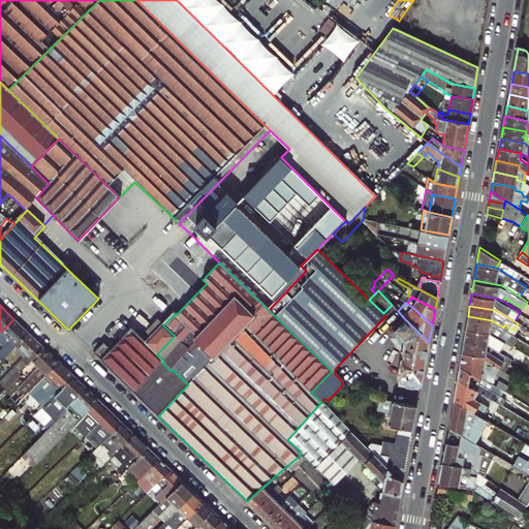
[(490,332),(502,339),(507,331),(511,333),(514,330),(504,324),(503,328),(492,320),(468,316),(466,328),(490,332)]
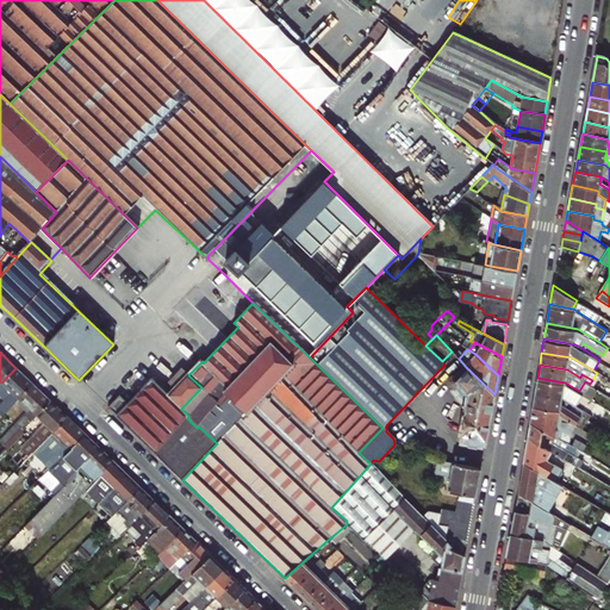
[(495,394),(466,367),(456,375),(454,375),(450,377),(448,380),(447,384),(452,388),(458,388),(467,400),(461,433),(464,437),(464,441),(485,446),(495,394)]
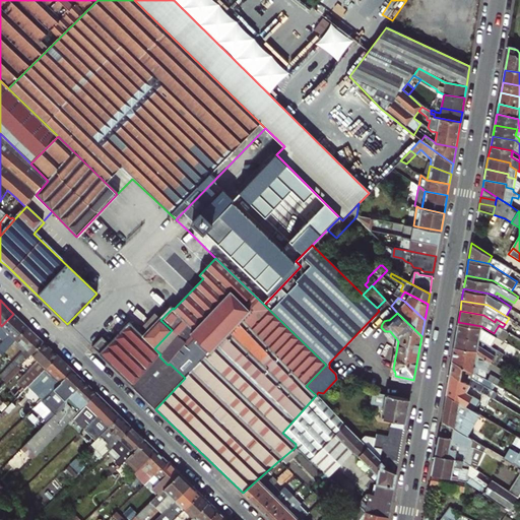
[(1,326),(10,334),(15,340),(16,340),(28,328),(13,314),(1,326)]
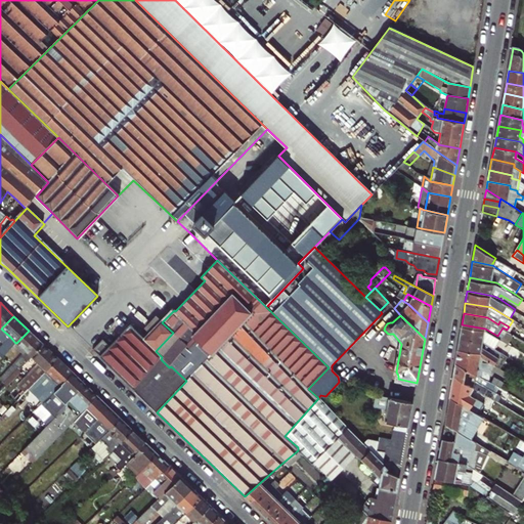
[(173,333),(162,322),(144,341),(130,326),(110,347),(99,357),(157,412),(186,381),(171,366),(169,367),(161,359),(162,357),(156,351),(173,333)]
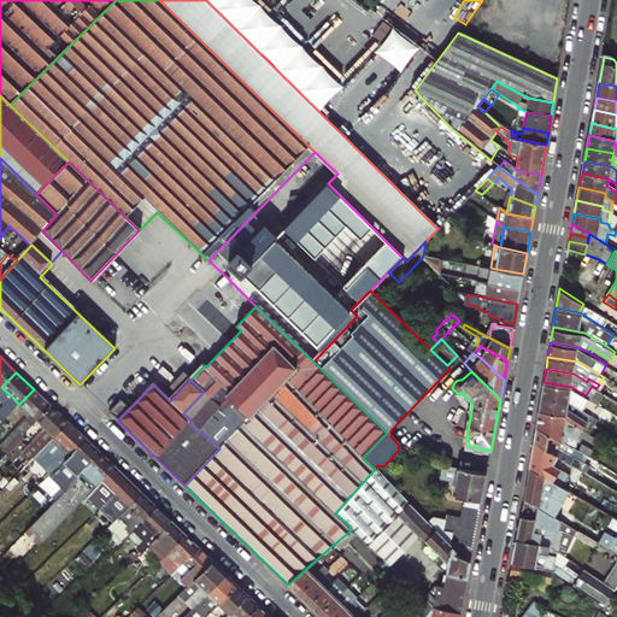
[(591,399),(586,395),(571,387),(544,382),(541,395),(568,400),(585,410),(591,399)]
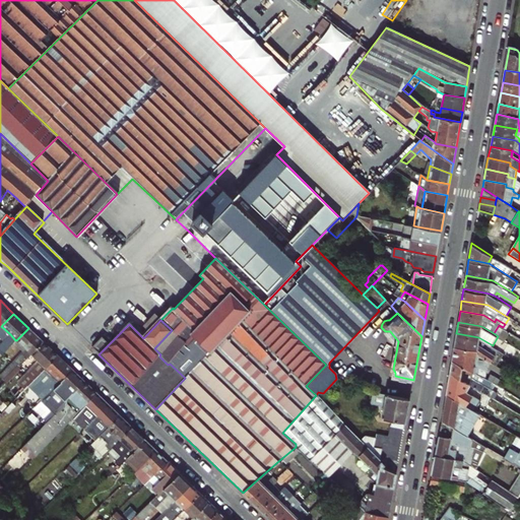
[(43,341),(28,328),(16,340),(25,349),(20,353),(21,354),(13,363),(18,367),(21,364),(26,359),(31,353),(43,341)]
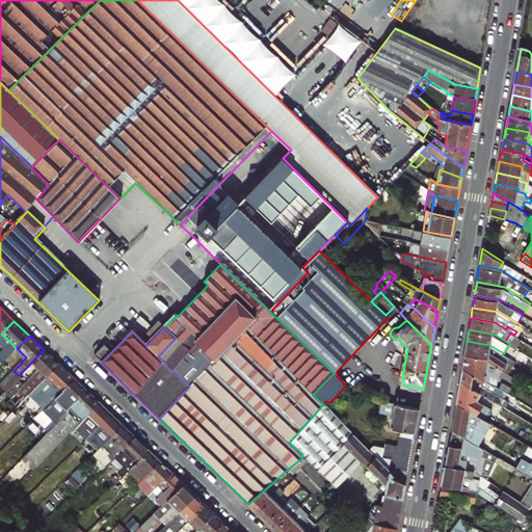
[(487,362),(499,368),(504,371),(511,358),(504,353),(489,345),(467,341),(464,352),(488,356),(487,362)]
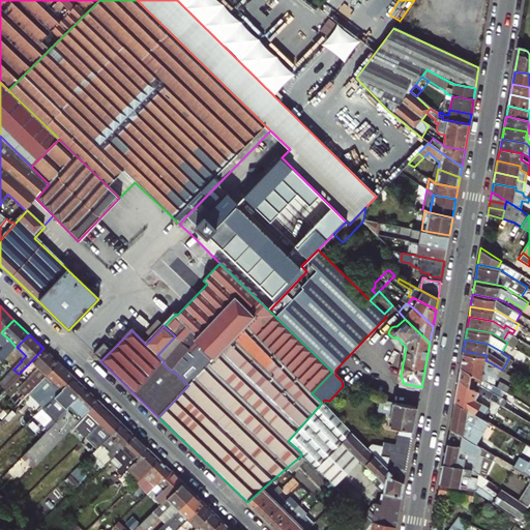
[(10,352),(16,347),(10,341),(5,346),(10,352)]
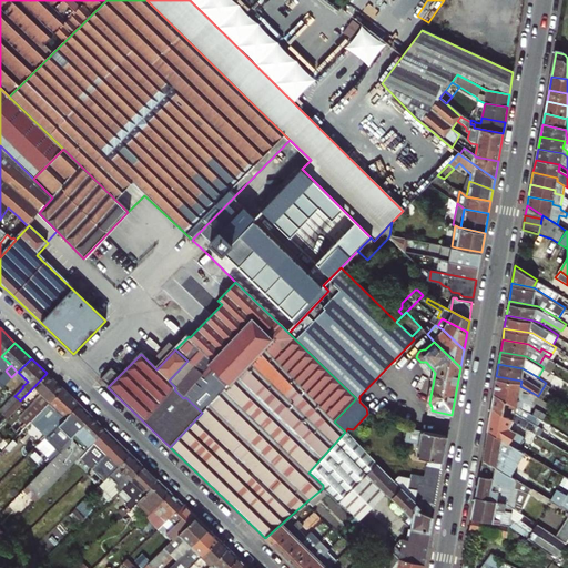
[(119,376),(111,368),(100,379),(108,387),(119,376)]
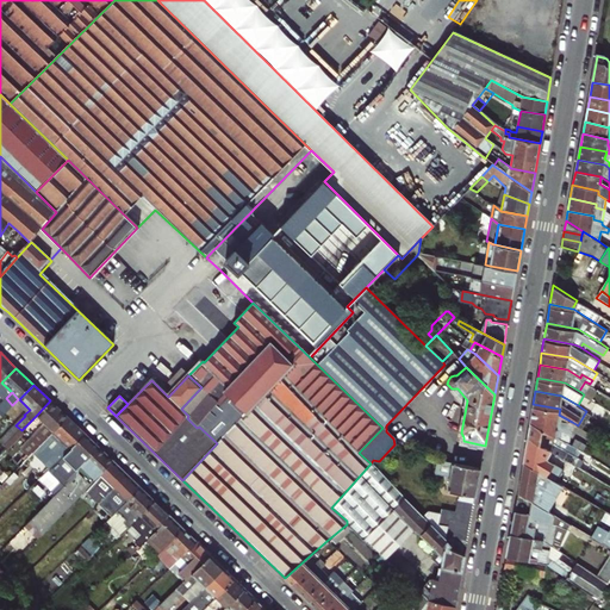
[(68,417),(50,400),(37,415),(47,424),(23,448),(27,454),(41,441),(43,443),(48,437),(50,435),(54,431),(68,417)]
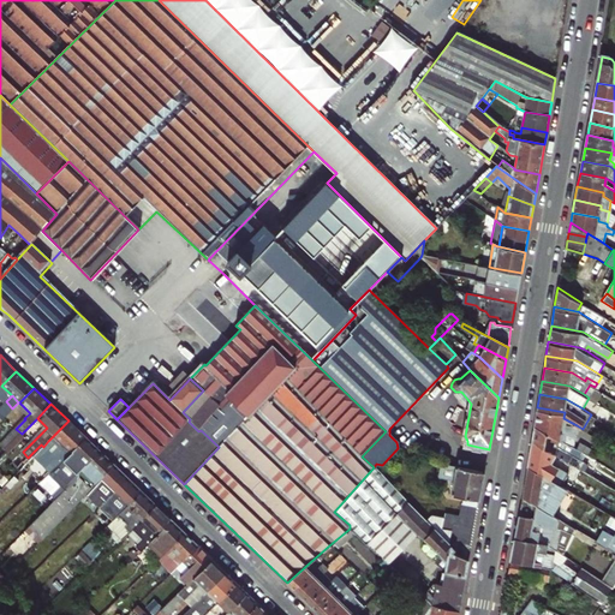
[(537,407),(535,423),(559,437),(587,455),(593,447),(575,436),(577,425),(563,418),(565,412),(537,407)]
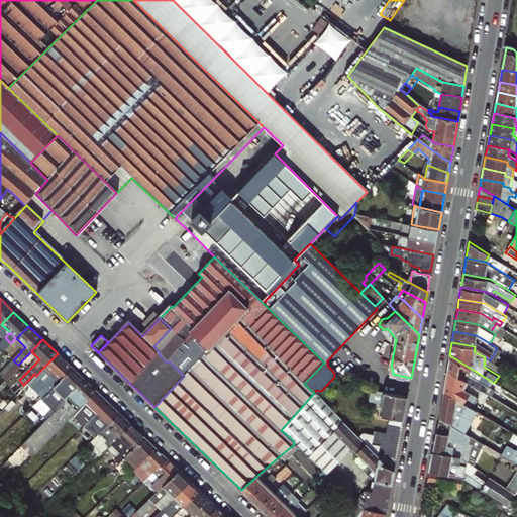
[(58,353),(45,366),(53,373),(50,376),(48,378),(52,381),(42,390),(29,401),(33,405),(42,399),(73,369),(58,353)]
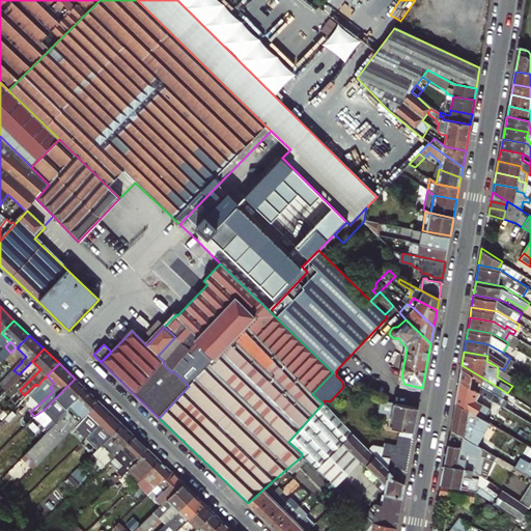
[(481,385),(482,378),(462,365),(459,378),(479,390),(501,402),(503,398),(481,385)]
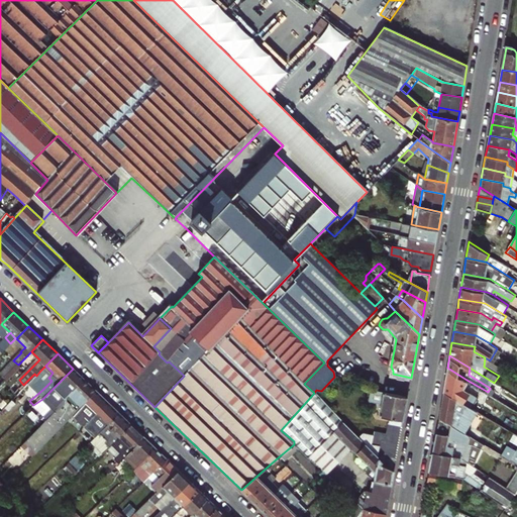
[(14,369),(18,372),(24,366),(21,362),(18,365),(14,369)]
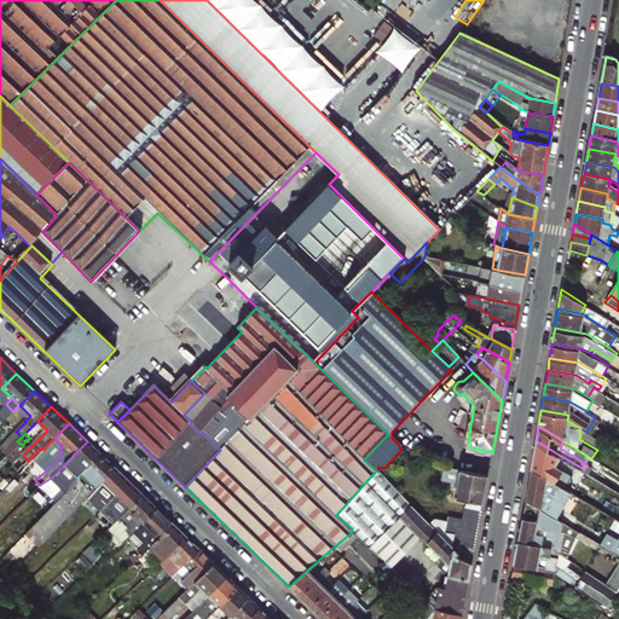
[(63,446),(55,438),(51,441),(61,450),(63,446)]
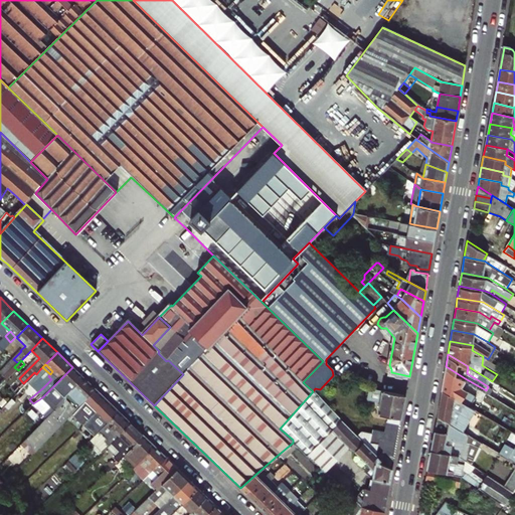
[(461,386),(465,378),(446,366),(442,388),(469,404),(474,394),(461,386)]
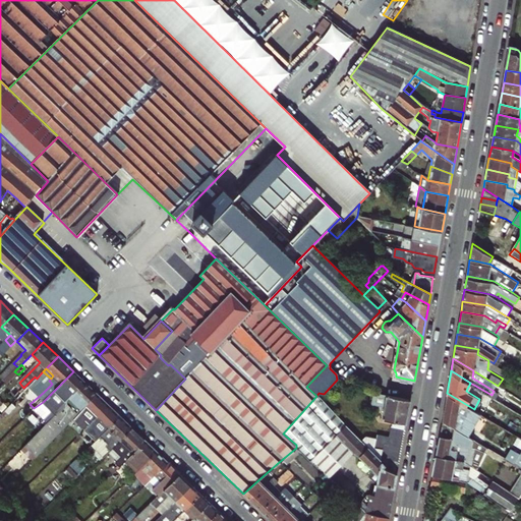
[(43,402),(34,408),(36,410),(41,408),(45,404),(46,405),(52,398),(51,398),(56,393),(59,395),(66,389),(72,395),(84,383),(73,371),(43,402)]
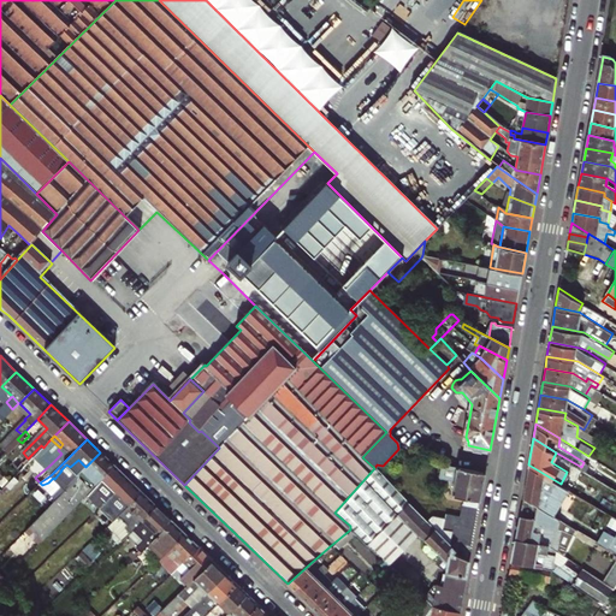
[(41,445),(28,458),(30,461),(34,456),(39,461),(53,446),(48,442),(43,448),(41,445)]
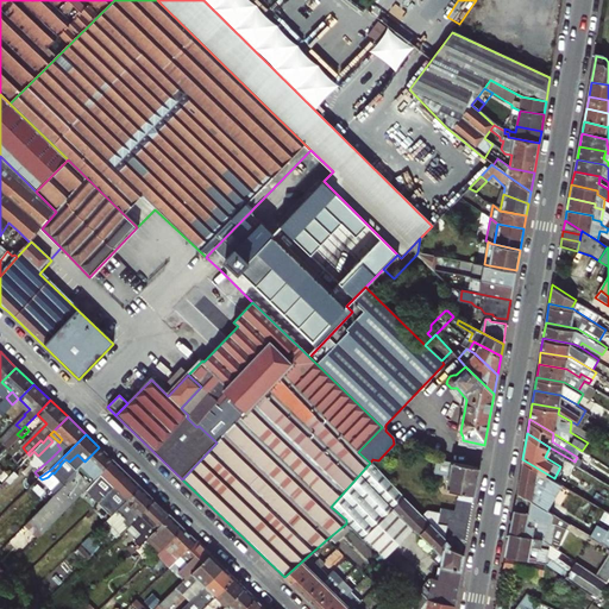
[(83,464),(74,473),(70,477),(69,478),(70,479),(50,501),(30,521),(42,533),(74,500),(90,484),(99,475),(113,460),(99,447),(85,462),(83,464)]
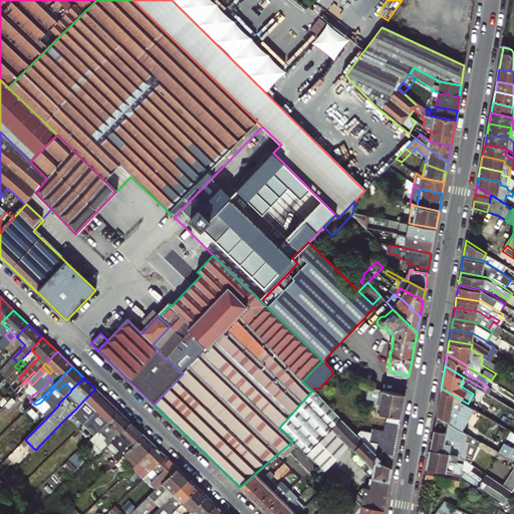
[(58,396),(62,400),(70,392),(66,388),(58,396)]
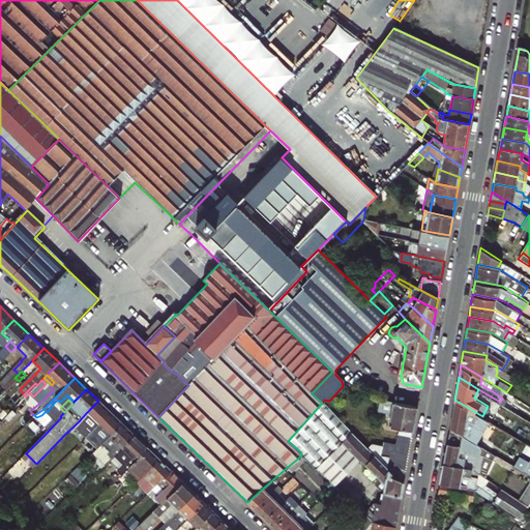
[(412,437),(417,408),(380,400),(379,410),(388,412),(387,416),(390,417),(389,427),(399,429),(398,434),(412,437)]
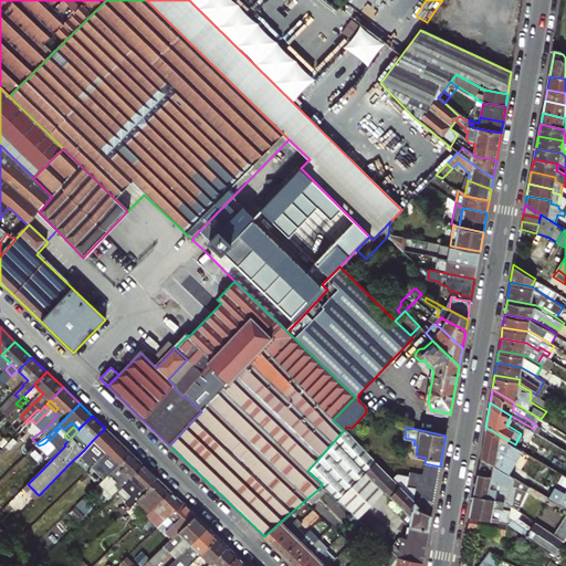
[(506,472),(522,448),(515,444),(485,427),(481,457),(489,461),(506,472)]
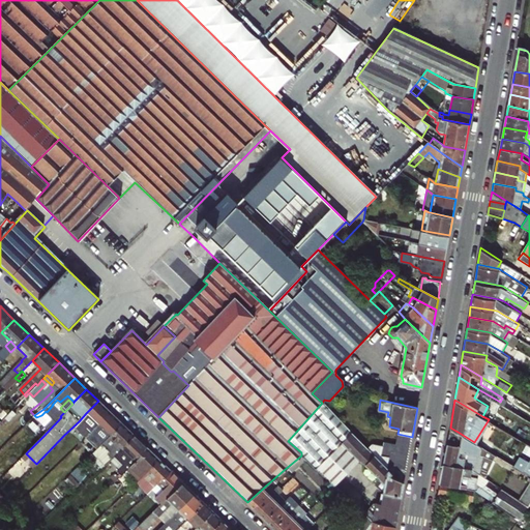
[(111,412),(98,401),(86,413),(97,424),(111,412)]
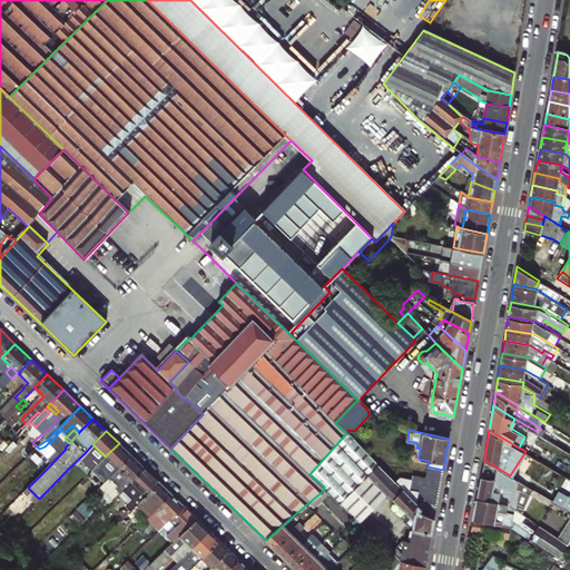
[(324,487),(324,490),(357,523),(385,495),(406,518),(401,523),(412,531),(410,542),(403,540),(400,561),(424,566),(433,519),(419,512),(421,509),(416,504),(346,433),(310,474),(324,487)]
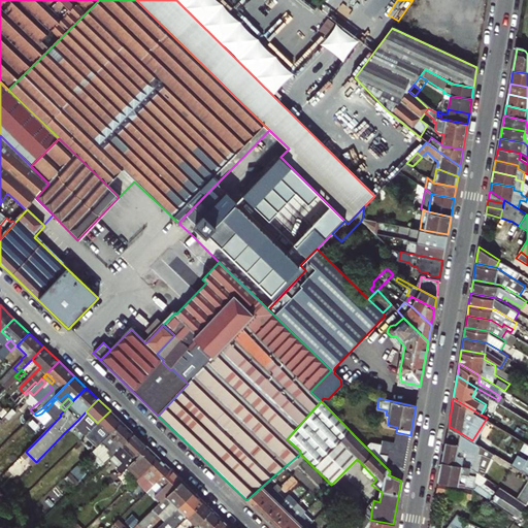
[(110,435),(123,423),(110,410),(97,423),(110,435)]
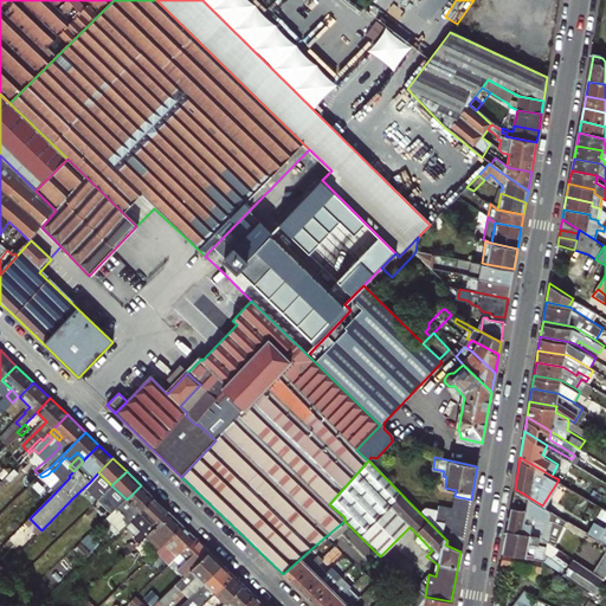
[(127,500),(111,485),(108,489),(116,496),(108,504),(111,509),(114,505),(117,509),(121,505),(127,500)]
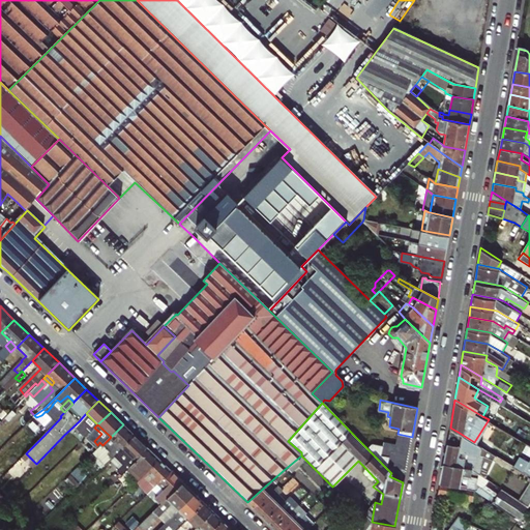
[(106,442),(118,454),(137,437),(123,424),(111,437),(106,442)]
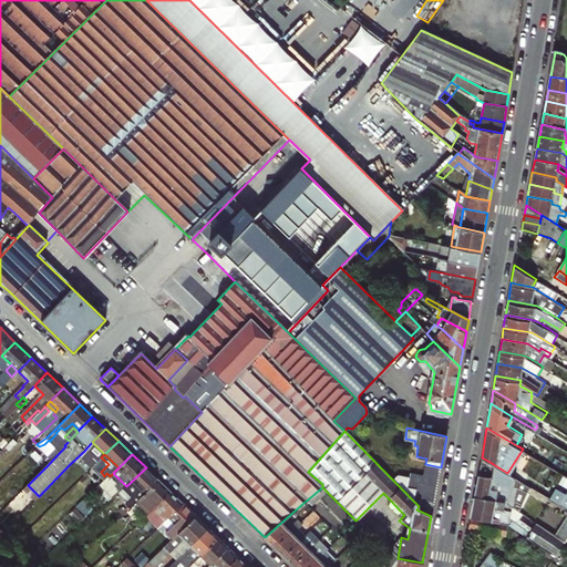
[(487,474),(490,462),(482,457),(478,473),(487,474)]
